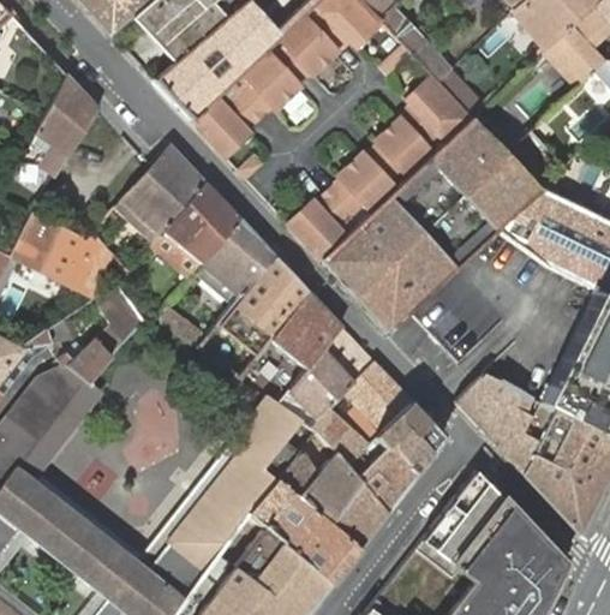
[(0,0),(0,22),(3,21),(11,12),(0,0)]
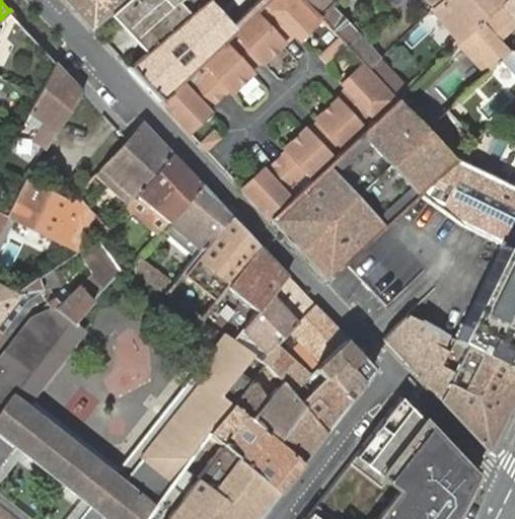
[(68,0),(96,30),(114,15),(118,12),(131,0),(68,0)]
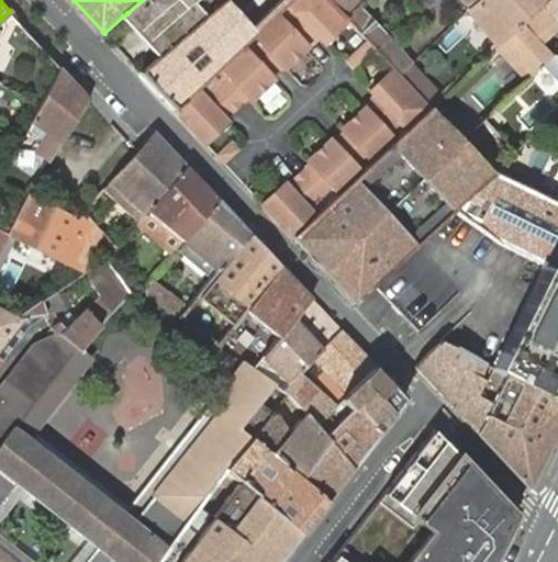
[(142,0),(127,13),(165,54),(210,15),(197,1),(189,7),(182,0),(142,0)]
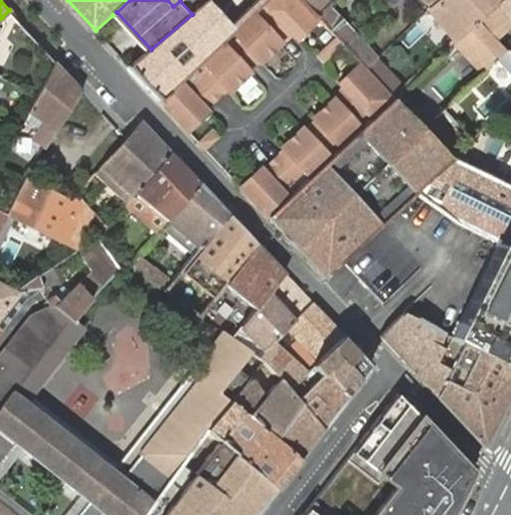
[(131,66),(162,101),(182,81),(204,60),(224,41),(234,32),(256,13),(266,3),(269,0),(253,0),(233,19),(216,0),(207,0),(192,14),(151,49),(148,52),(131,66)]
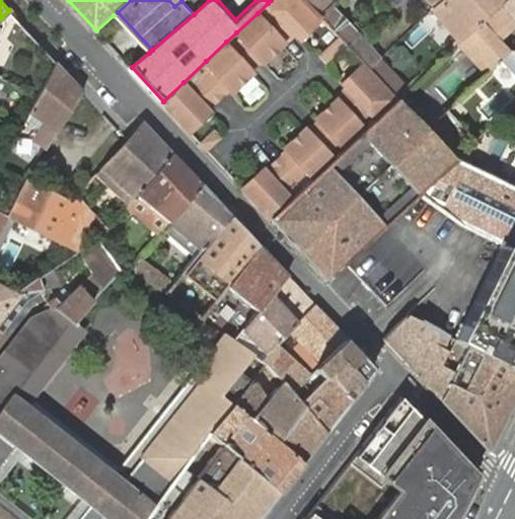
[(184,82),(163,101),(193,132),(213,113),(212,112),(234,90),(235,92),(254,72),(265,62),(266,64),(286,44),(288,46),(299,34),(303,40),(324,19),(321,16),(305,0),(271,0),(268,3),(275,10),(264,20),(258,13),(236,32),(243,40),(233,50),(226,42),(206,61),(213,69),(191,89),(184,82)]
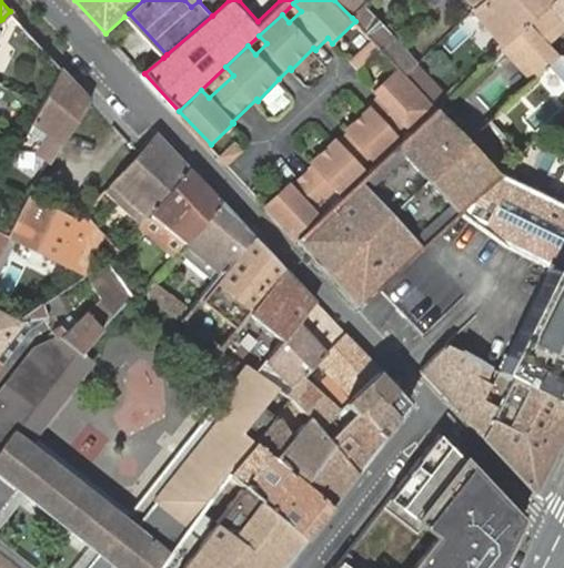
[(334,0),(352,18),(363,7),(369,1),(366,0),(334,0)]
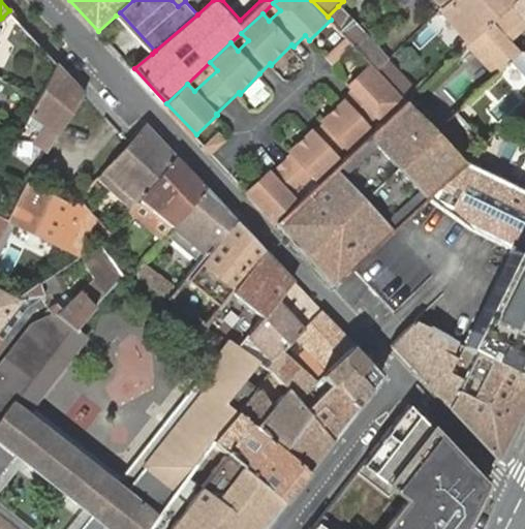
[(454,0),(445,8),(442,10),(470,43),(472,40),(515,0),(454,0)]
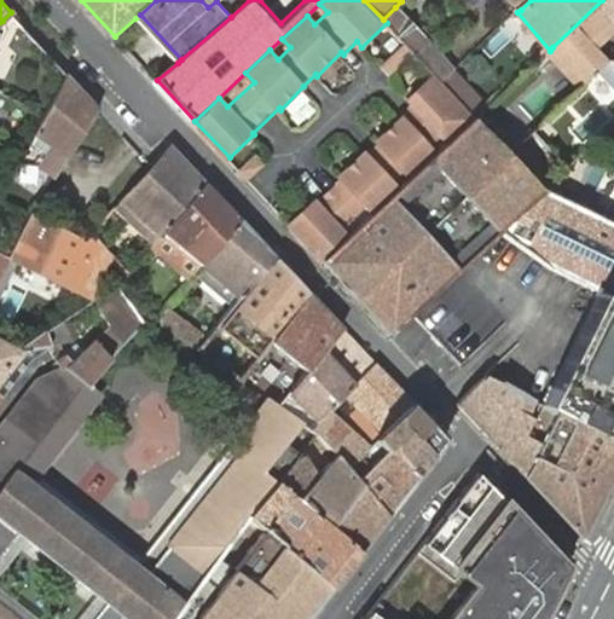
[(613,0),(602,0),(552,47),(586,84),(602,69),(613,59),(613,0)]
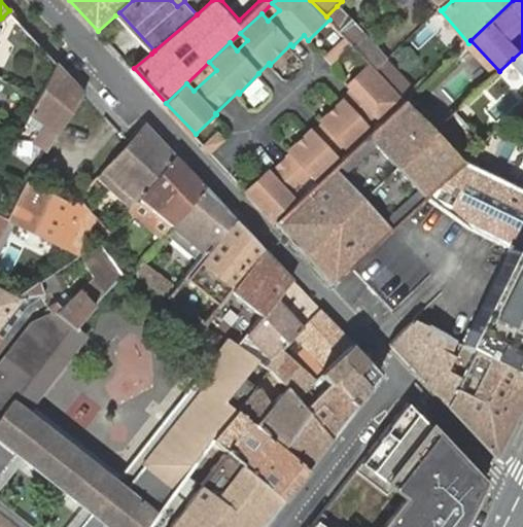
[(367,36),(337,6),(326,16),(329,20),(336,26),(347,38),(355,46),(367,36)]
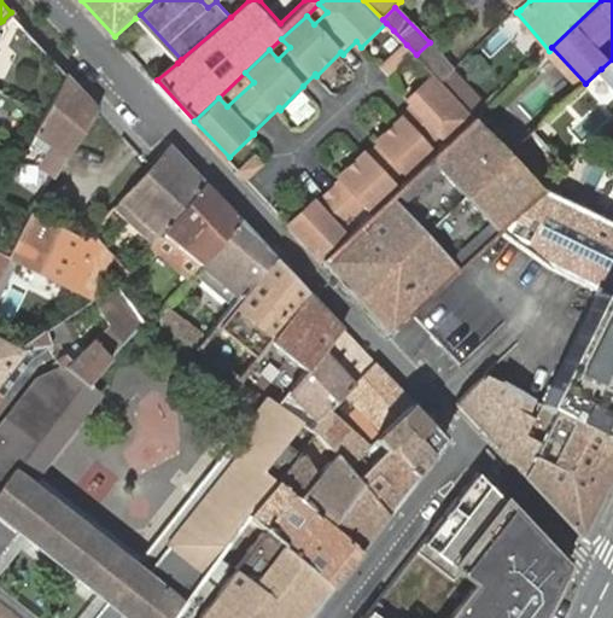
[(455,70),(430,42),(416,54),(436,76),(442,82),(455,70)]
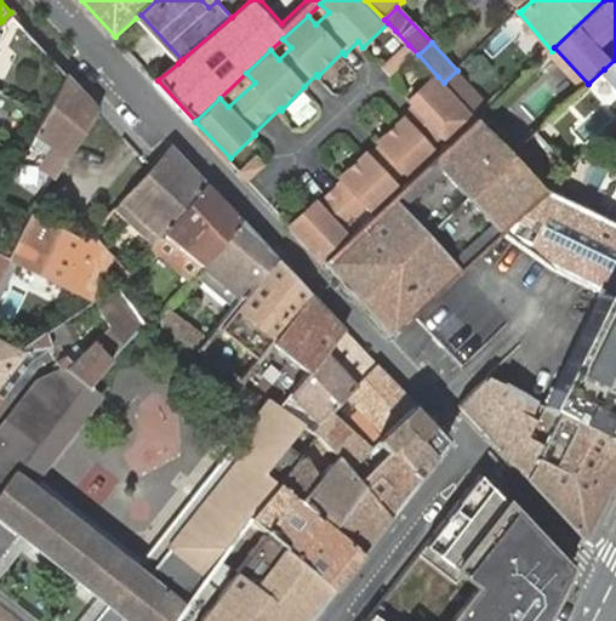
[(418,55),(409,45),(383,68),(394,79),(418,55)]
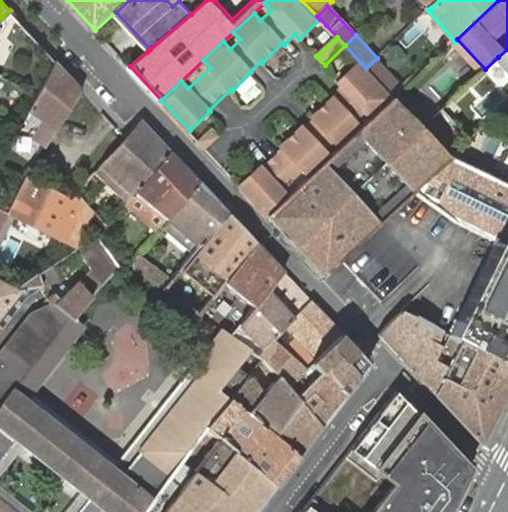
[(481,73),(485,69),(457,39),(455,42),(452,44),(480,74),(481,73)]
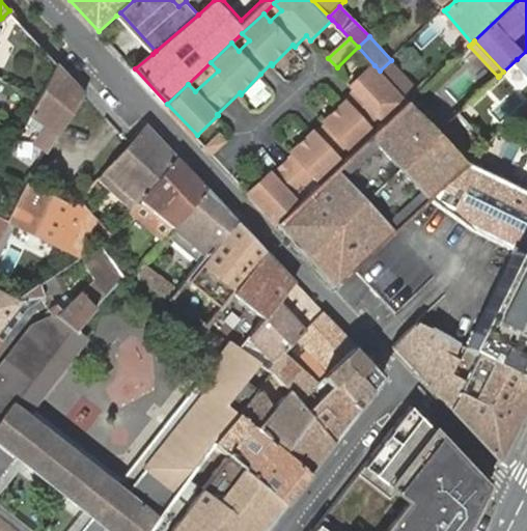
[(526,51),(517,59),(526,70),(526,51)]
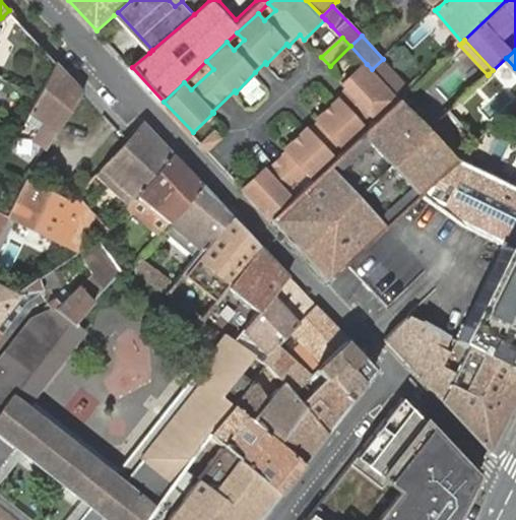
[(85,91),(57,62),(41,94),(33,112),(48,122),(43,129),(37,139),(49,147),(60,130),(85,91)]
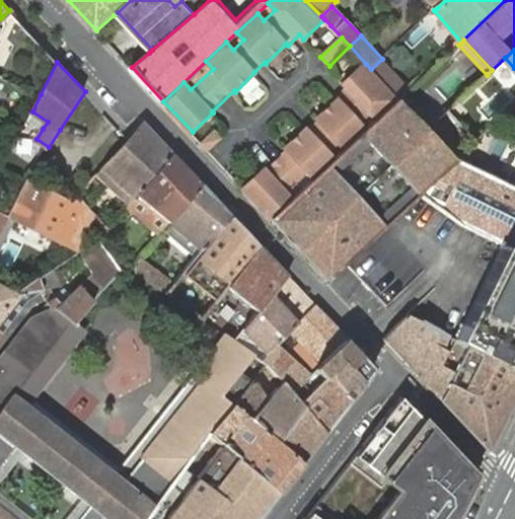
[(266,168),(244,189),(258,202),(274,219),(285,207),(294,199),(287,192),(308,172),(315,179),(332,164),(337,159),(330,153),(341,143),(347,150),(365,133),(369,130),(362,123),(371,114),(378,122),(400,100),(399,99),(371,69),(366,64),(344,85),(348,89),(339,98),(340,99),(318,120),(320,122),(310,131),(308,130),(287,149),(289,151),(268,171),(266,168)]
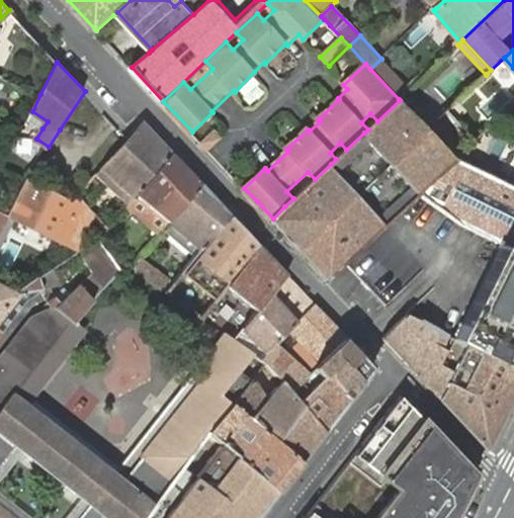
[(368,130),(364,133),(419,193),(456,160),(401,99),(400,100),(377,121),(368,130)]
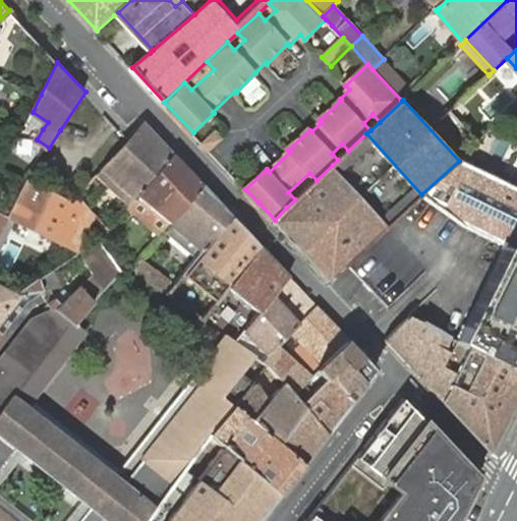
[(146,122),(129,138),(105,168),(99,175),(104,180),(110,173),(131,192),(124,198),(130,205),(132,203),(137,197),(139,194),(176,154),(146,122)]
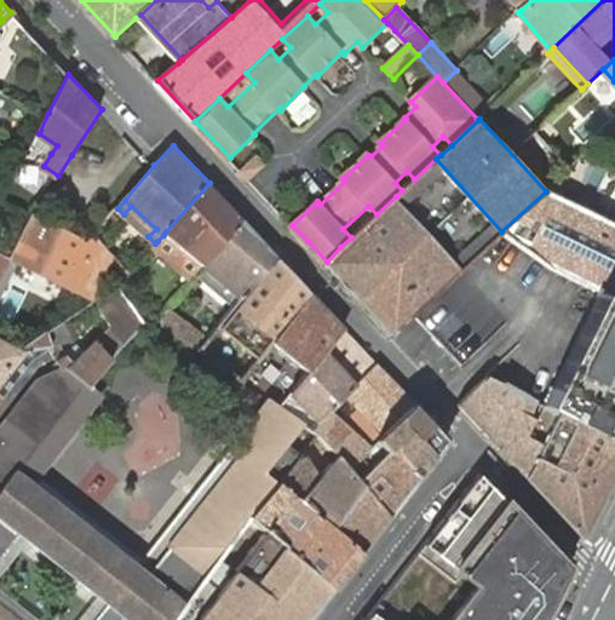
[(259,159),(243,173),(245,174),(249,179),(265,165),(259,159)]
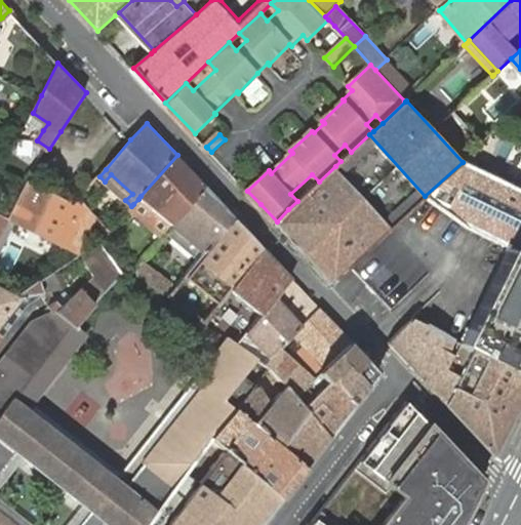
[(478,154),(474,151),(463,162),(476,168),(480,163),(478,154)]
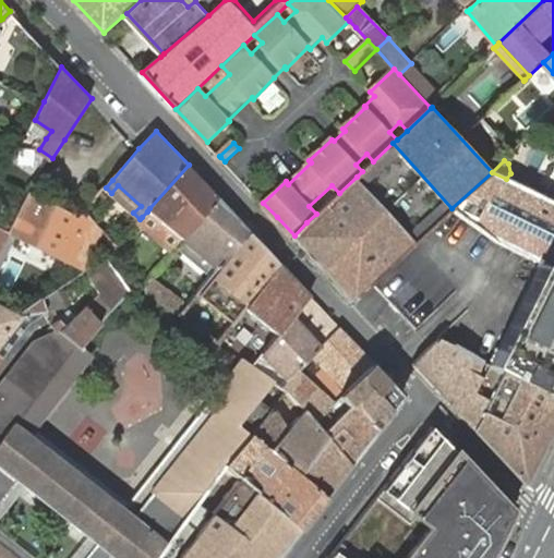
[(220,198),(189,165),(149,208),(147,211),(142,217),(159,231),(166,222),(171,227),(165,233),(176,242),(168,250),(175,254),(182,245),(188,240),(220,198)]
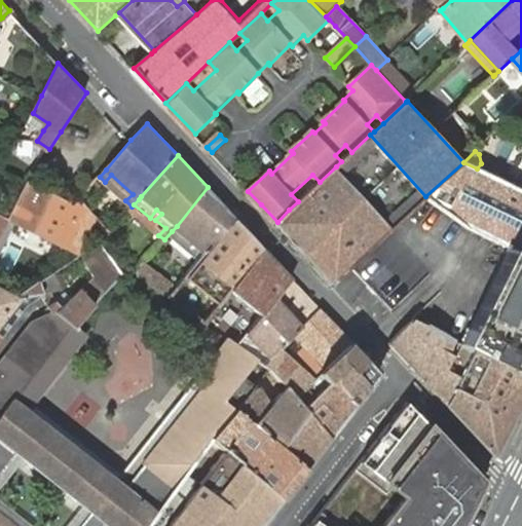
[(477,168),(463,162),(425,196),(470,226),(511,247),(521,252),(521,190),(514,186),(477,168)]
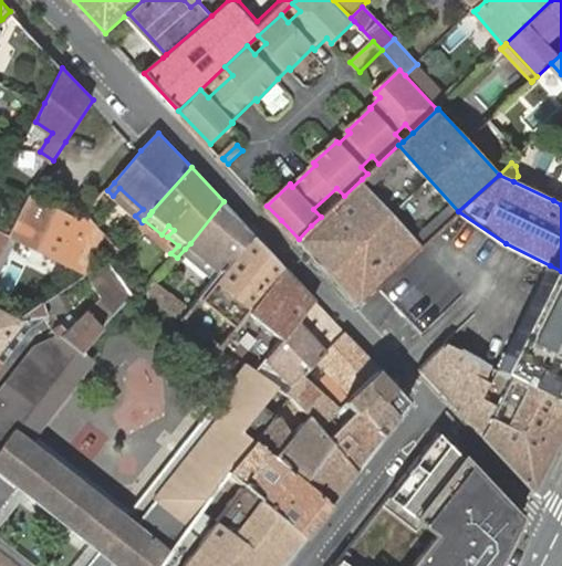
[(319,261),(360,304),(378,286),(399,266),(423,245),(362,179),(344,196),(321,217),(311,226),(299,239),(319,261)]
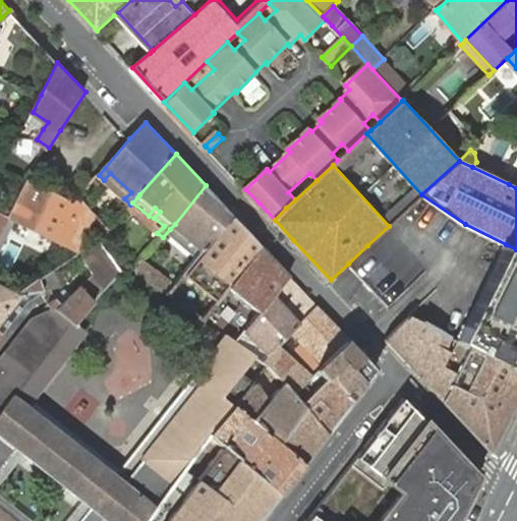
[(110,173),(104,180),(124,198),(131,192),(110,173)]
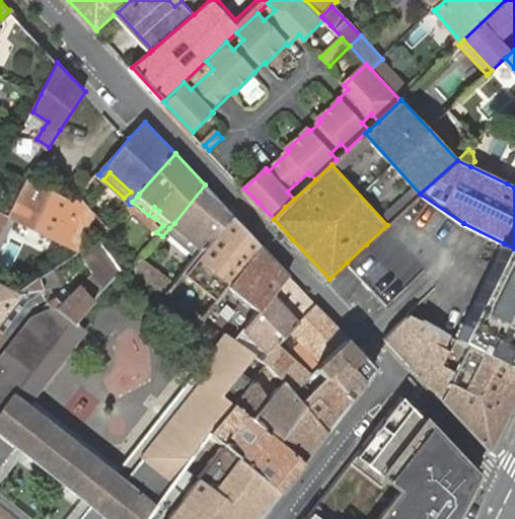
[(0,254),(16,221),(77,251),(95,213),(79,195),(74,201),(28,178),(10,216),(0,210),(0,254)]
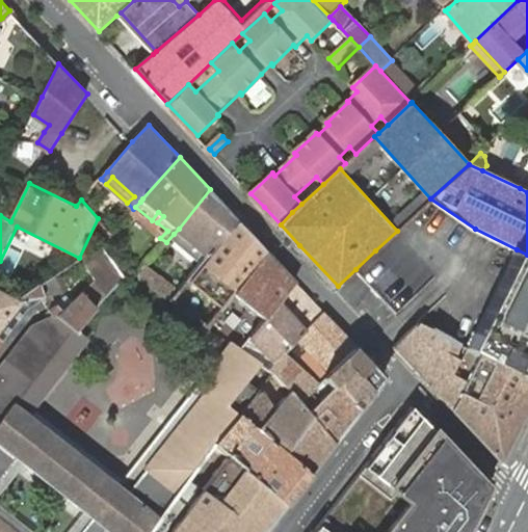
[(238,219),(210,189),(179,229),(209,256),(238,219)]
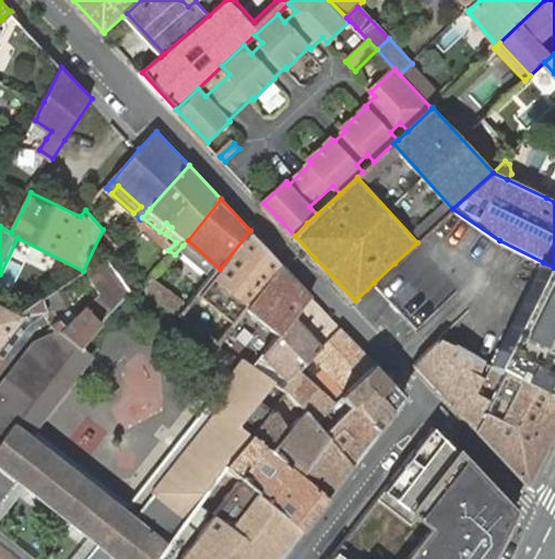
[(282,264),(250,230),(220,269),(215,274),(189,307),(182,316),(221,342),(248,308),(282,264)]
